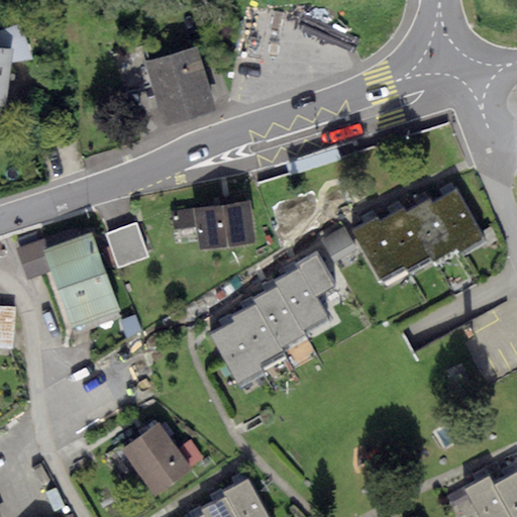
[(0,102),(6,103),(11,48),(0,46),(0,102)]
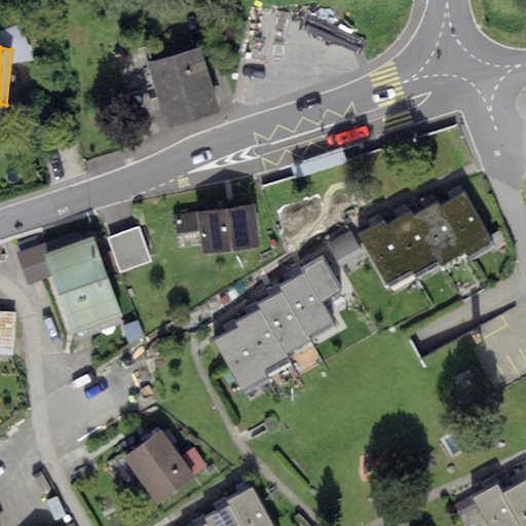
[(199,47),(147,64),(167,129),(220,113),(199,47)]
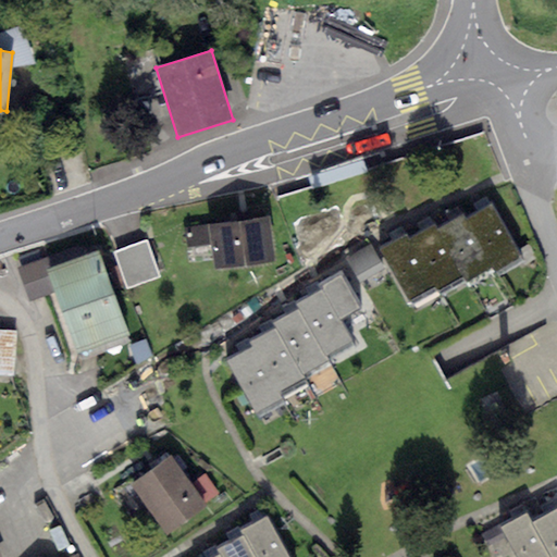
[(492,206),(467,220),(493,268),(496,272),(520,259),(492,206)]
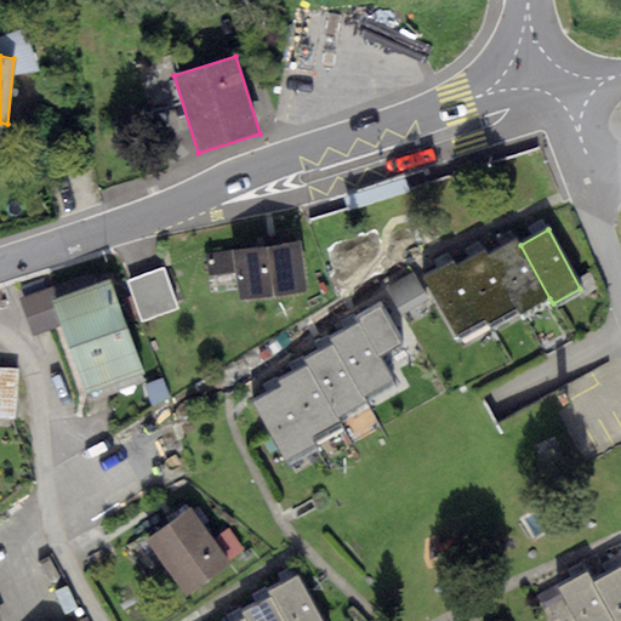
[(550,298),(520,245),(517,239),(489,255),(519,309),(522,314),(550,298)]
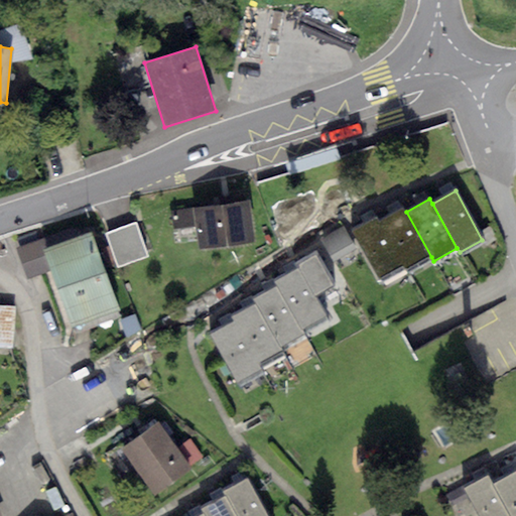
[(249,200),(169,210),(172,229),(197,226),(200,249),(254,242),(249,200)]
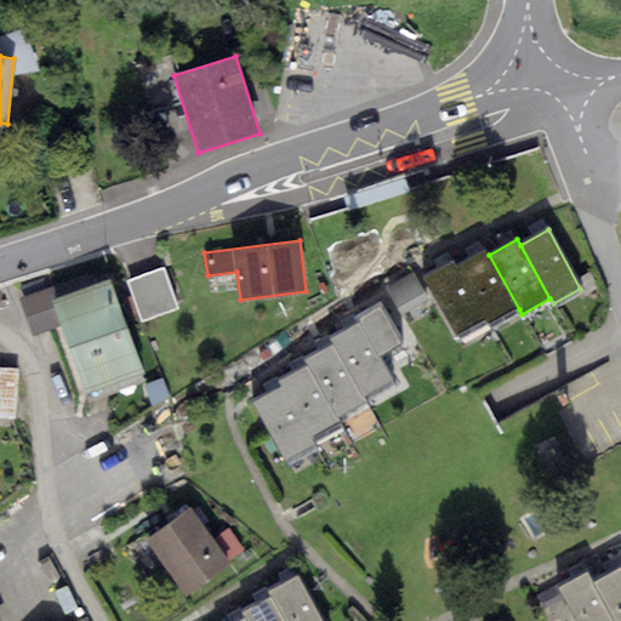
[(519,309),(489,255),(486,250),(457,266),(486,318),(490,325),(519,309)]
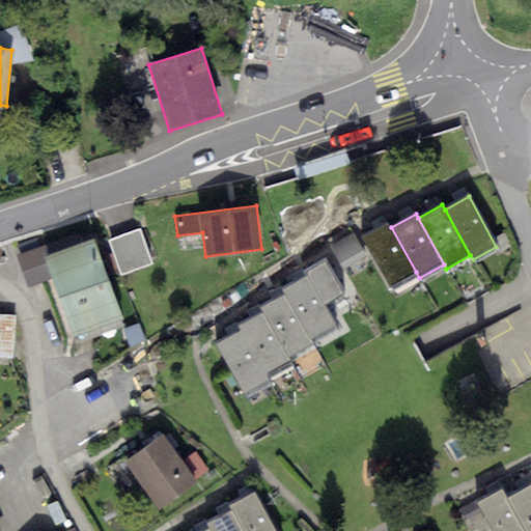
[(416,272),(391,227),(388,222),(363,236),(391,285),(416,272)]
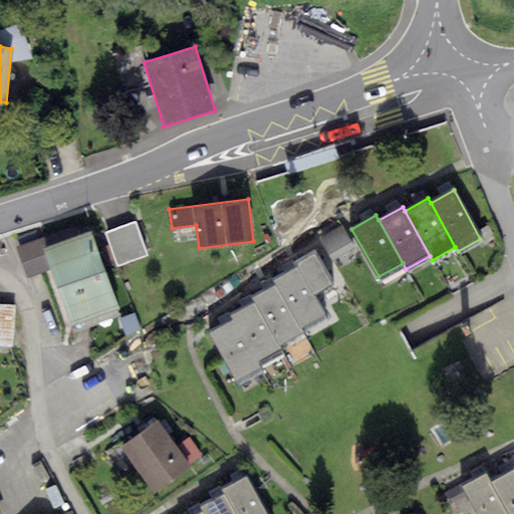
[(137,222),(106,233),(118,267),(149,257),(137,222)]
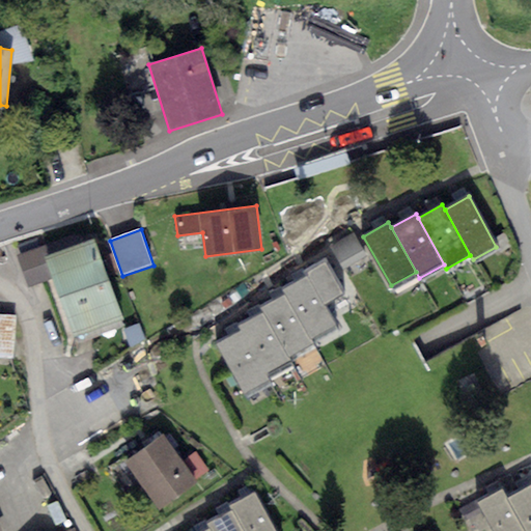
[(353,233),(332,245),(344,269),(366,256),(353,233)]
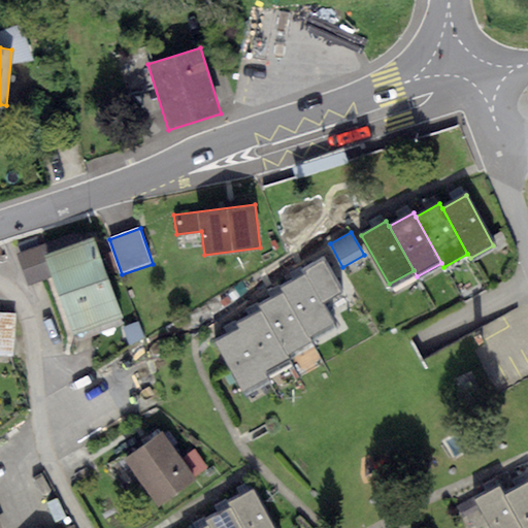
[(95,238),(47,255),(55,277),(75,335),(123,319),(95,238)]
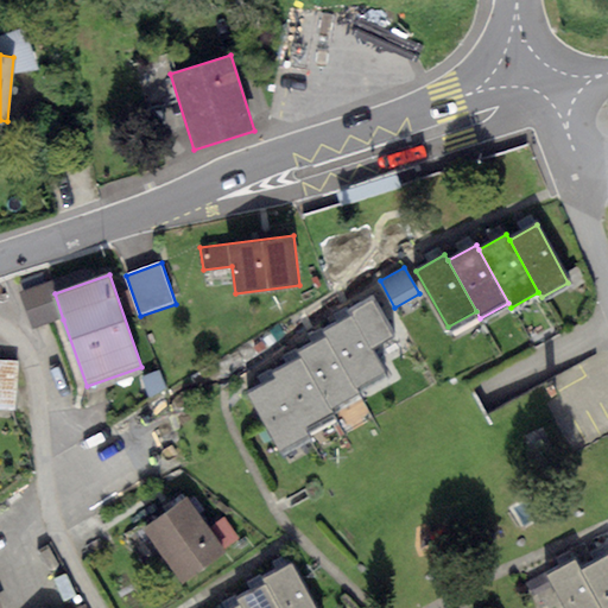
[(63,320),(55,293),(50,279),(20,291),(31,329),(63,320)]
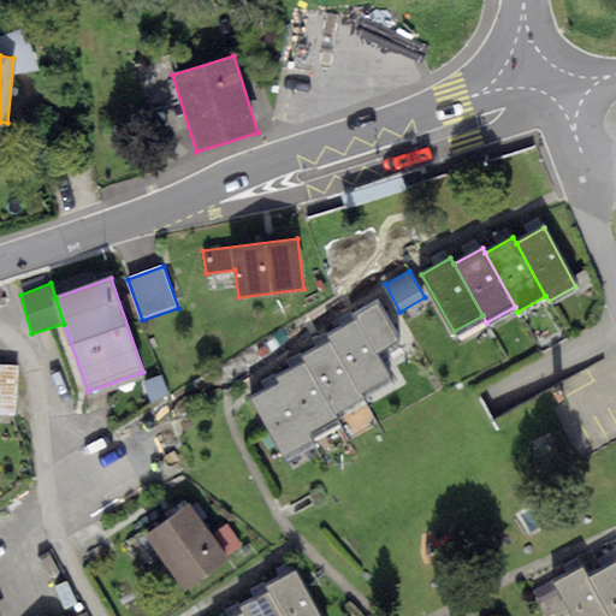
[(357,320),(329,336),(331,341),(361,394),(390,377),(375,353),(400,339),(378,303),(355,315),(357,320)]
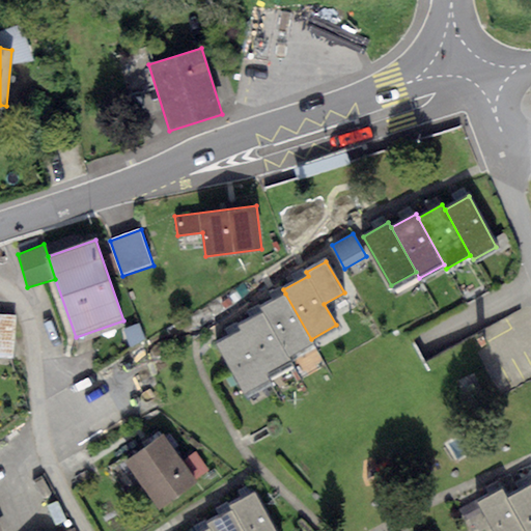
[(311,339),(285,294),(260,308),(263,312),(289,358),(314,344),(311,339)]
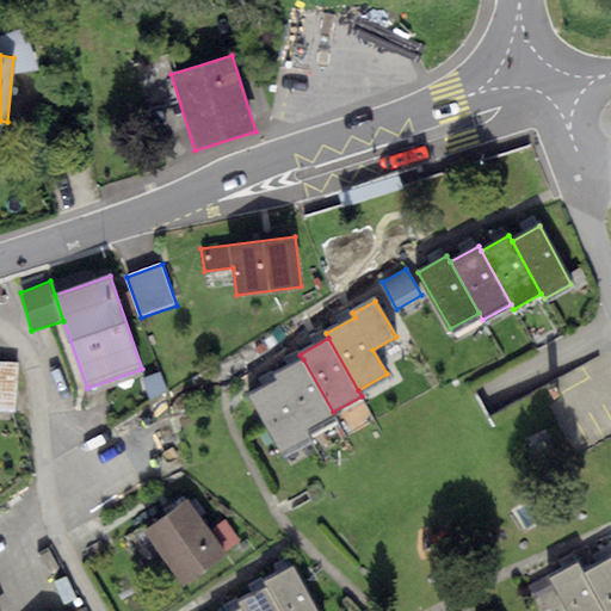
[(333,412),(303,359),(275,376),(277,381),(307,432),(335,417),(333,412)]
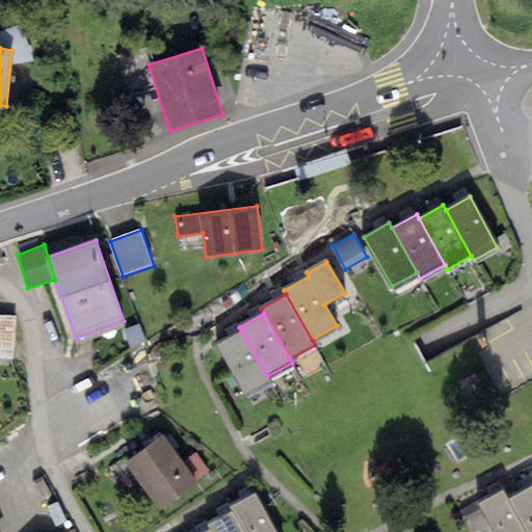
[(22,321),(0,318),(0,360),(18,362),(22,321)]
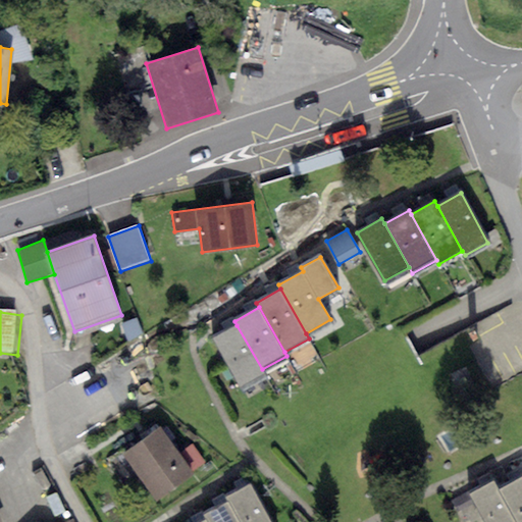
[(262,369),(237,325),(213,338),(241,387),(265,374),(262,369)]
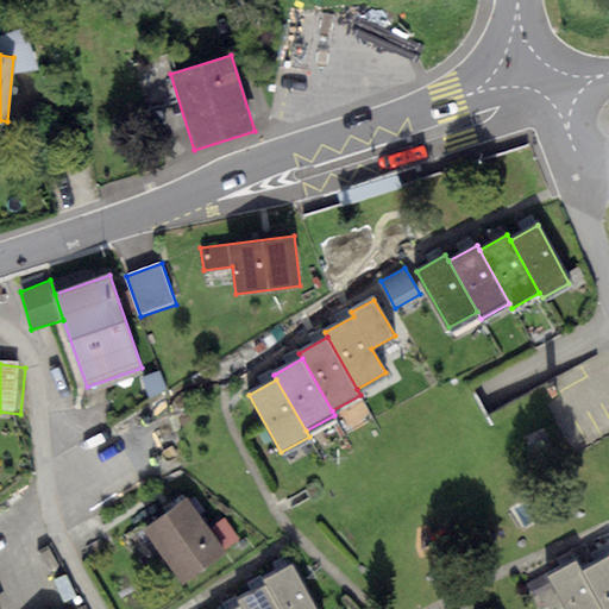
[(187,500),(144,528),(182,585),(226,556),(223,551),(207,528),(187,500)]
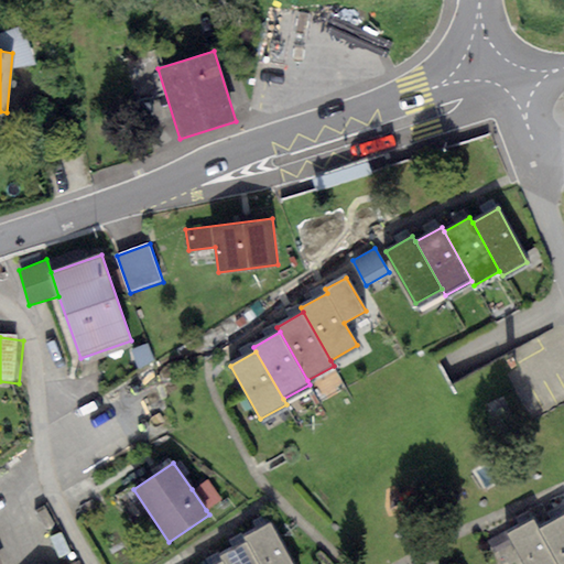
[(207,479),(192,489),(206,510),(221,500),(207,479)]
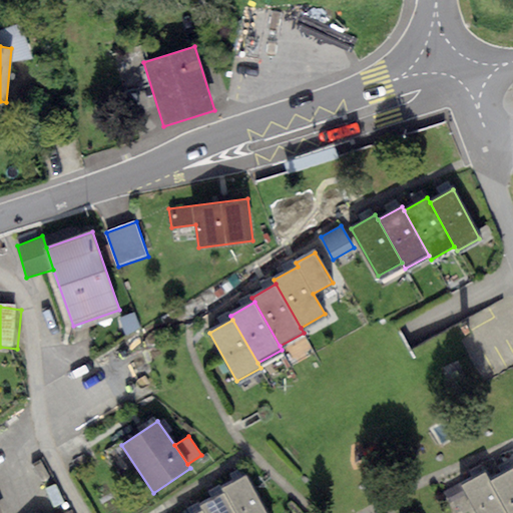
[(512,512),(512,469),(503,475),(491,482),(507,512),(512,512)]
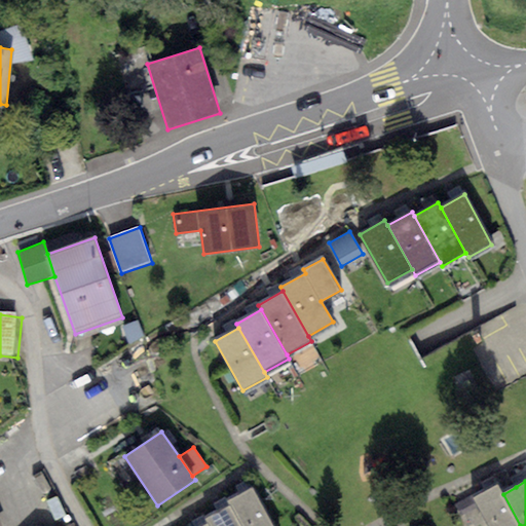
[(520,525),(503,494),(497,485),(473,498),(479,510),(488,525),(520,525)]
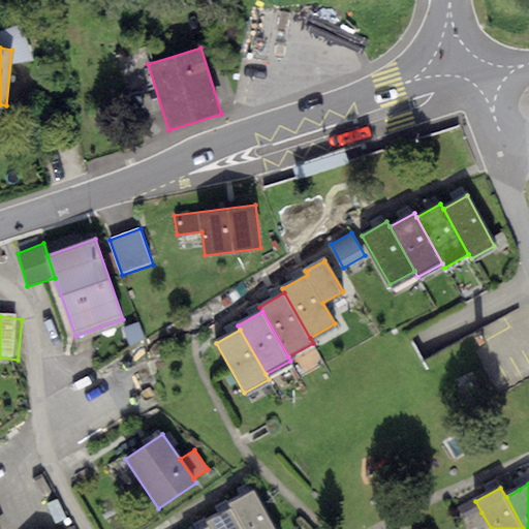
[(228,503),(230,507),(242,528),(275,528),(253,490),(228,503)]
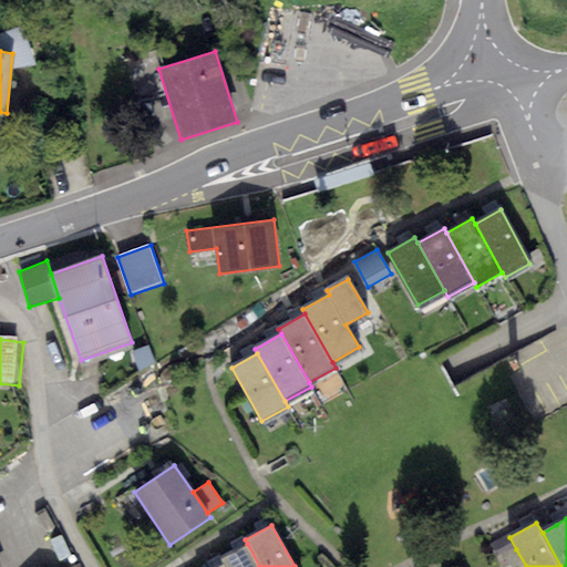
[(516,549),(509,537),(492,546),(498,558),(516,549)]
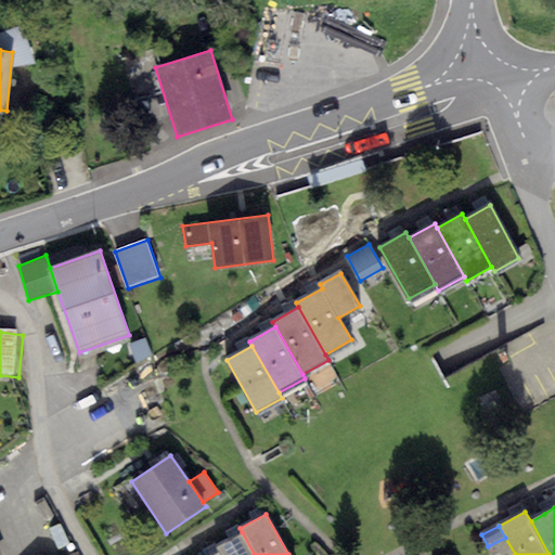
[(216,547),(219,552),(220,554),(254,554),(242,532),(216,547)]
